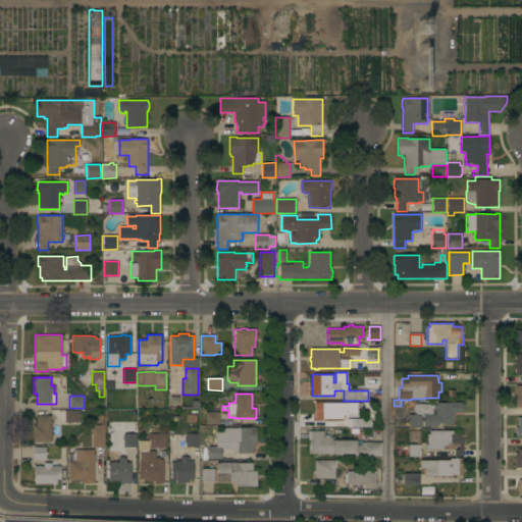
[(357,403),(357,413),(350,414),(350,415),(345,415),(345,419),(317,419),(317,414),(315,414),(315,402),(322,402),(322,403),(357,403)]
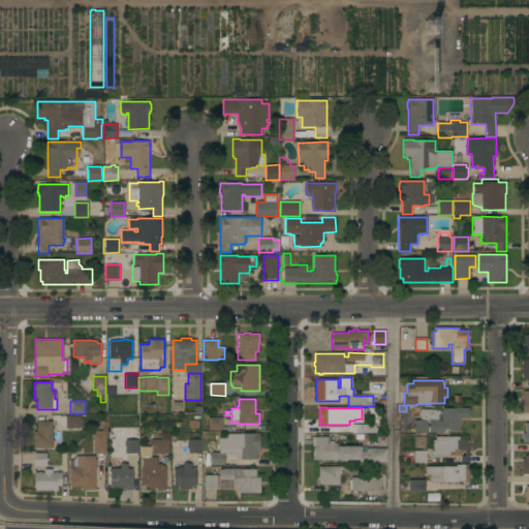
[(439,410),(439,411),(442,411),(442,408),(458,409),(458,408),(469,408),(468,418),(460,417),(459,430),(443,430),(443,434),(429,433),(429,422),(427,422),(427,434),(413,433),(414,421),(419,421),(419,409),(439,410)]
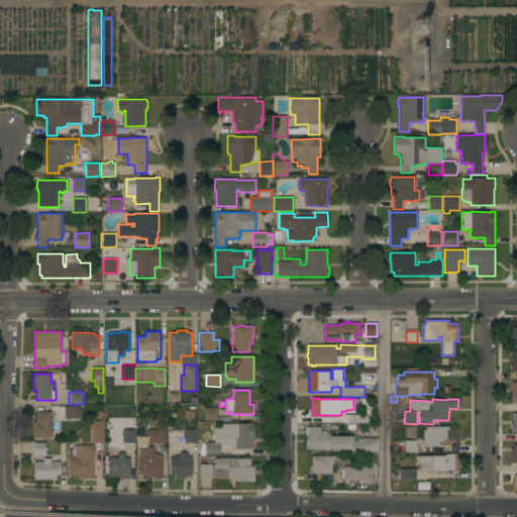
[(79,406),(79,418),(65,418),(65,406),(79,406)]
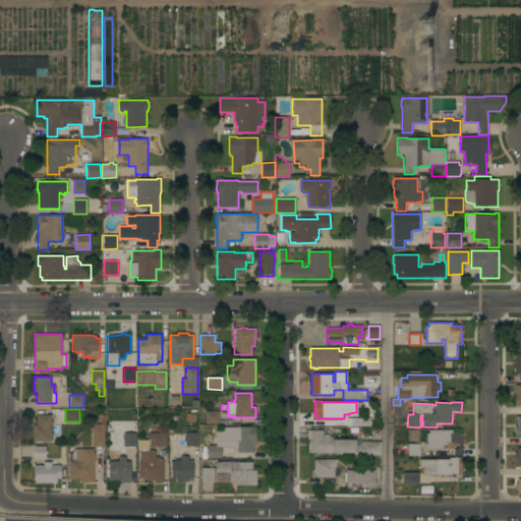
[(219,411),(219,424),(205,424),(205,411),(219,411)]
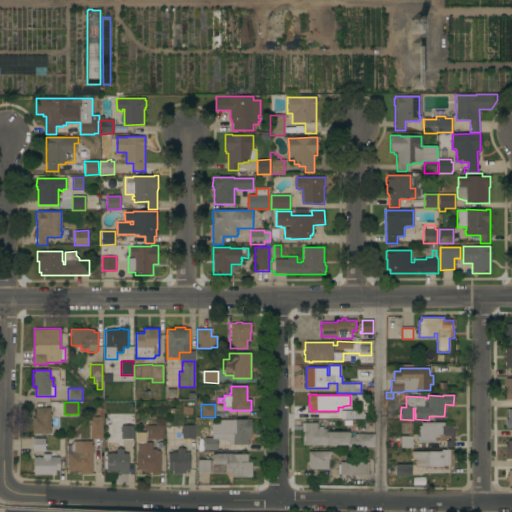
[(182,406),(192,406),(192,414),(182,414),(182,406)]
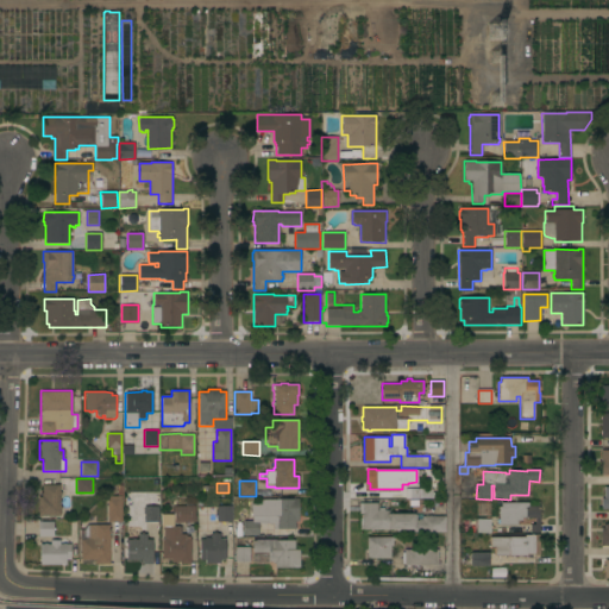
[(60,493),(61,493),(61,495),(60,495),(60,507),(61,507),(62,509),(60,509),(60,516),(38,516),(38,497),(41,497),(41,494),(43,494),(42,485),(60,485),(60,493)]
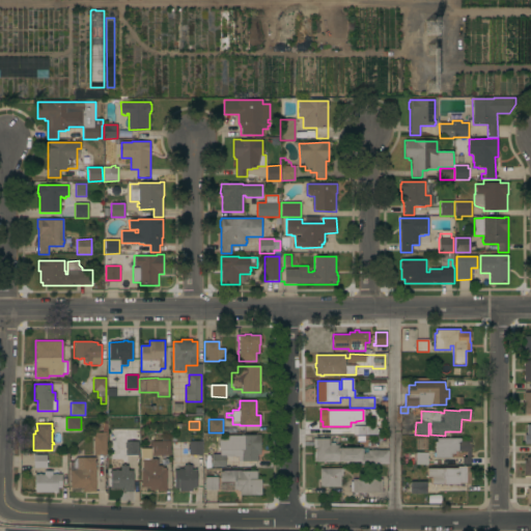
[(107,436),(106,436),(106,455),(93,455),(93,435),(92,434),(92,432),(103,432),(103,423),(107,423),(107,436)]
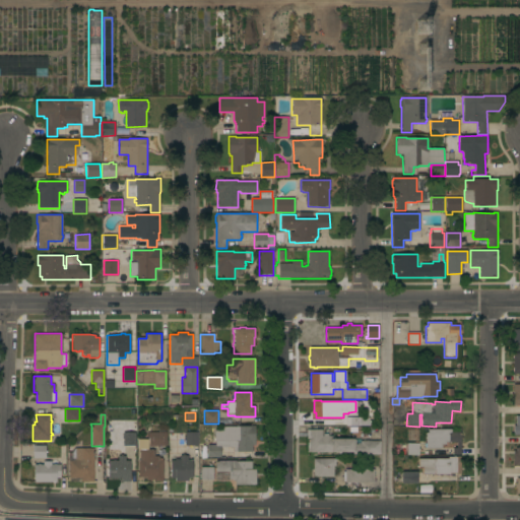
[(347,416),(358,416),(358,426),(347,426),(347,416)]
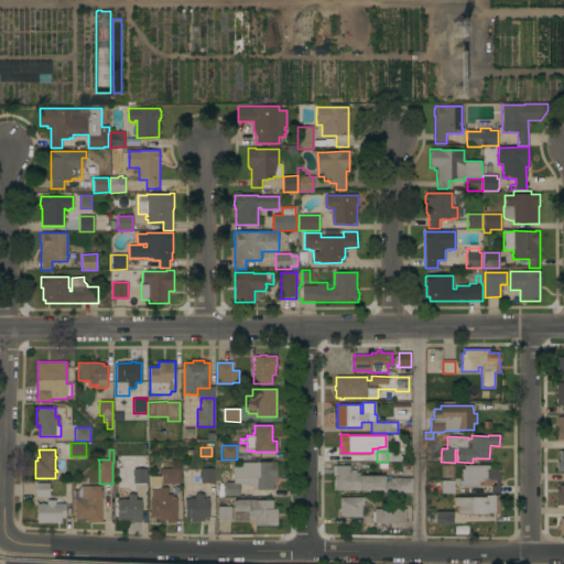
[(390,453),(400,453),(400,462),(390,462),(390,453)]
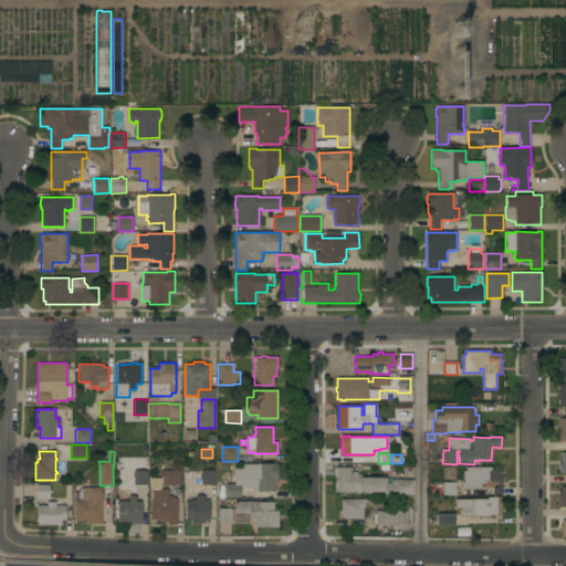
[(273,464),(273,463),(278,463),(278,484),(274,484),(274,491),(254,492),(254,486),(240,486),(240,498),(226,498),(226,484),(234,484),(234,480),(233,480),(233,469),(242,468),(242,464),(273,464)]
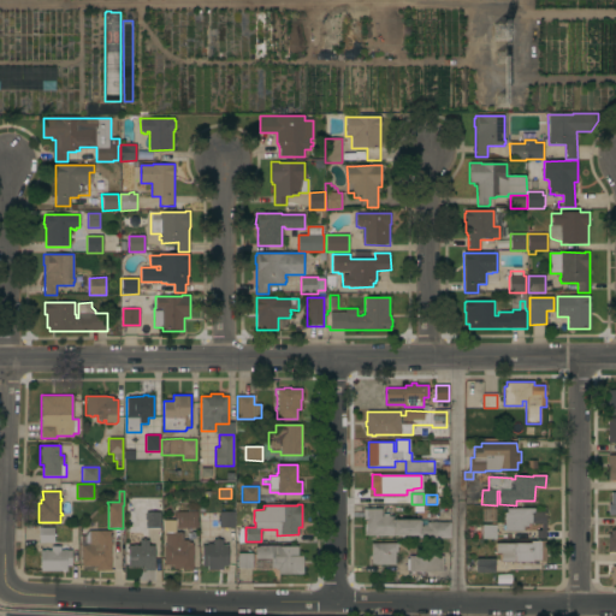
[(420,539),(420,535),(363,537),(363,509),(381,509),(381,516),(383,516),(383,514),(389,514),(389,515),(391,515),(391,516),(394,516),(394,520),(419,520),(419,521),(421,521),(421,526),(424,526),(424,525),(427,525),(427,522),(450,522),(450,538),(420,539)]
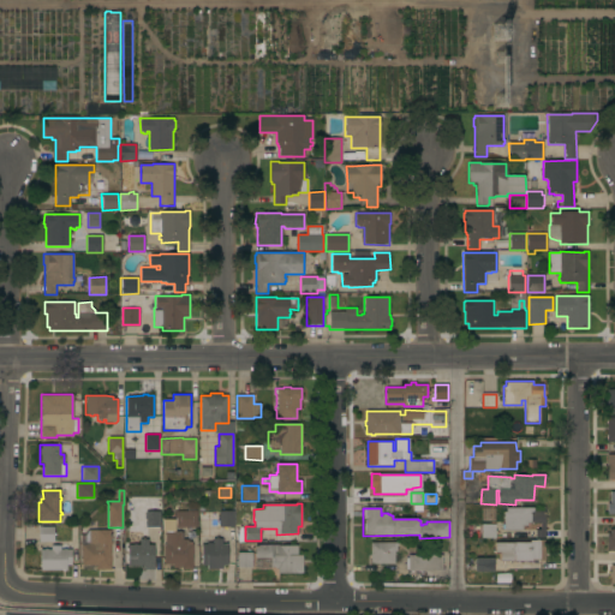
[(533,508),(533,512),(545,511),(545,538),(536,538),(536,530),(541,530),(541,523),(531,523),(531,524),(526,524),(526,526),(521,526),(521,530),(505,530),(505,529),(502,530),(502,525),(503,525),(503,512),(506,512),(506,508),(533,508)]
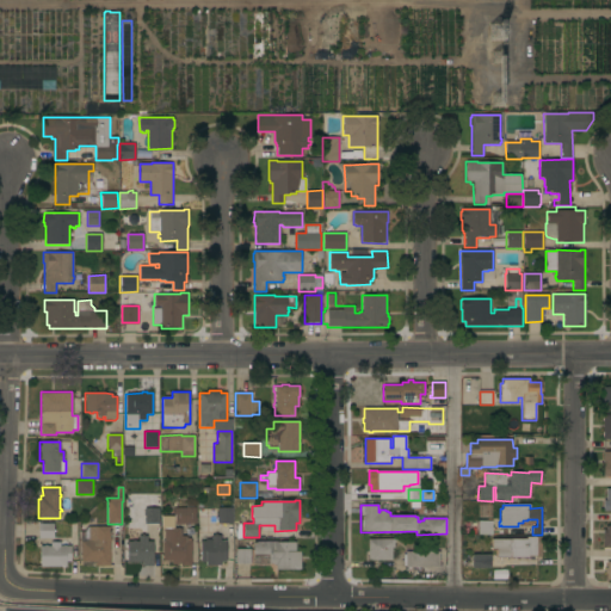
[(159,524),(144,524),(144,507),(159,508),(159,524)]
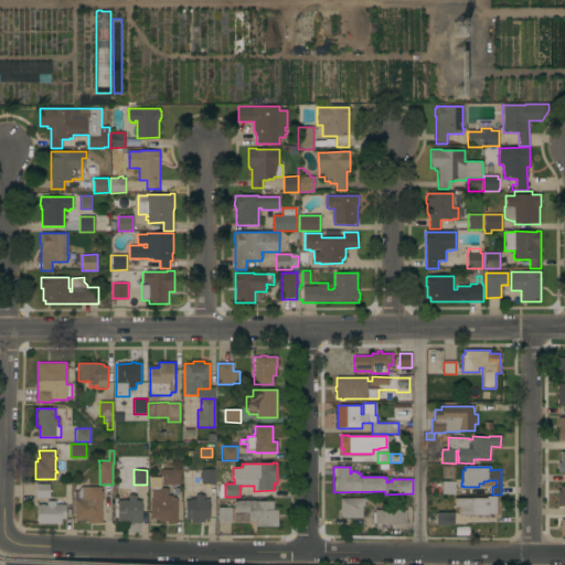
[(177,523),(167,523),(167,522),(159,522),(159,519),(150,519),(150,500),(152,500),(152,488),(151,488),(151,478),(159,477),(159,479),(160,479),(160,469),(181,469),(181,484),(167,484),(167,486),(164,486),(164,484),(160,484),(160,483),(159,483),(159,488),(167,488),(167,496),(173,496),(173,499),(176,499),(176,500),(177,500),(177,523)]
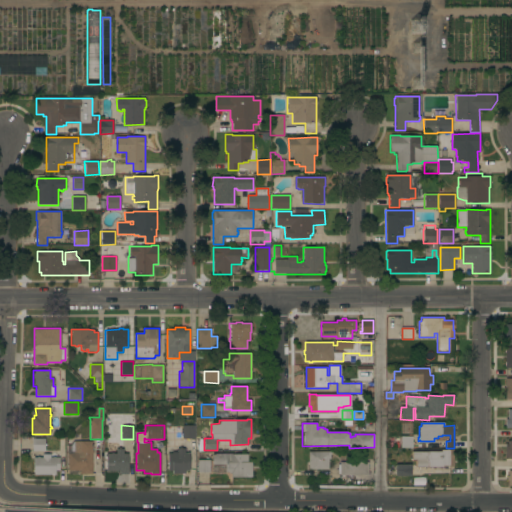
[(182,425),(195,425),(195,439),(182,439),(182,425)]
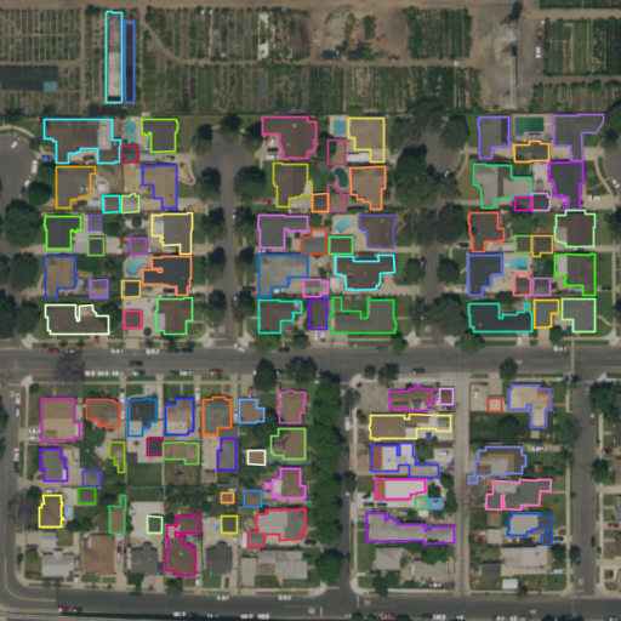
[(201,519),(217,517),(218,524),(203,527),(201,519)]
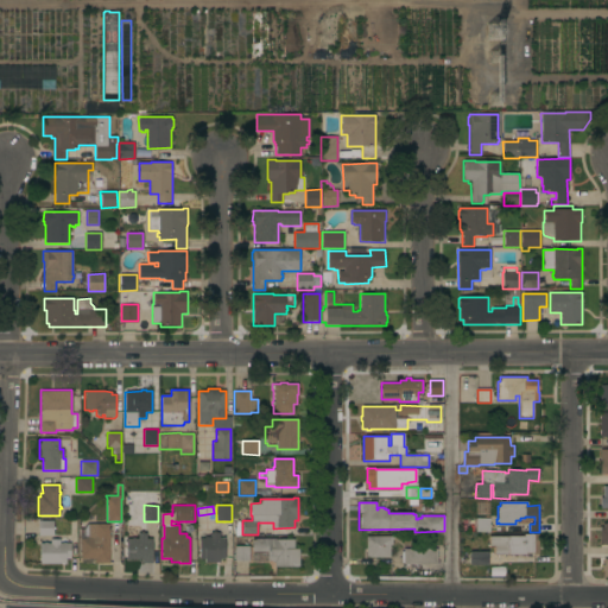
[(489,519),(489,532),(476,532),(476,519),(489,519)]
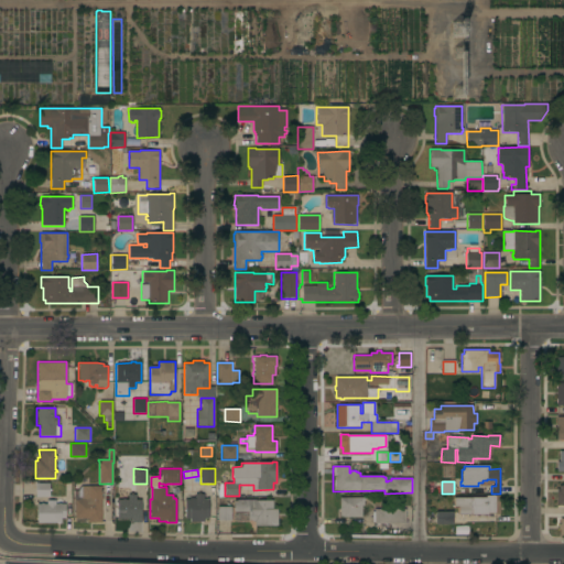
[(35,497),(35,484),(50,484),(50,497),(35,497)]
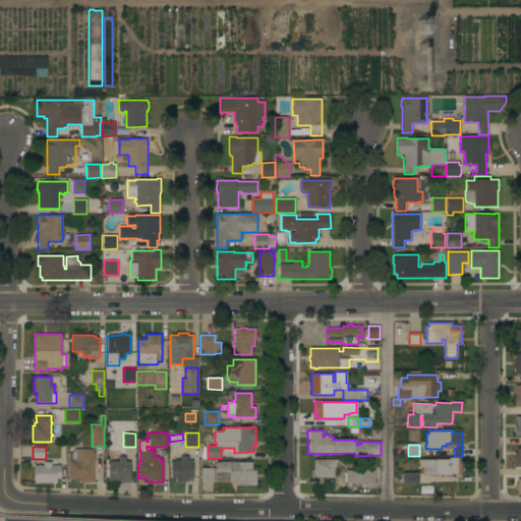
[(94,482),(81,482),(81,478),(69,478),(69,453),(74,453),(74,449),(94,449),(94,458),(95,458),(95,462),(94,462),(94,482)]
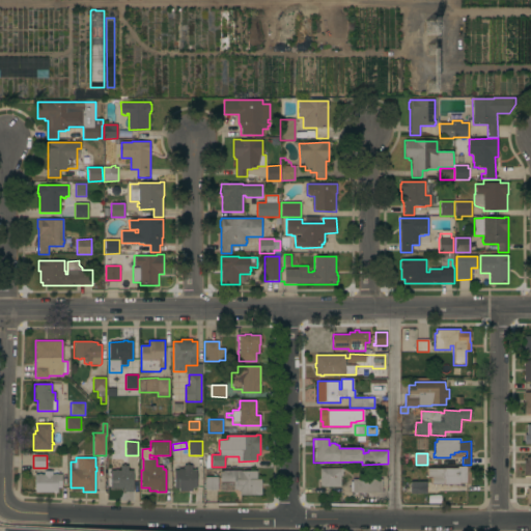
[(192,487),(192,492),(179,492),(178,488),(174,488),(174,470),(178,470),(178,469),(182,469),(182,470),(185,470),(184,466),(192,465),(192,470),(196,470),(197,487),(192,487)]
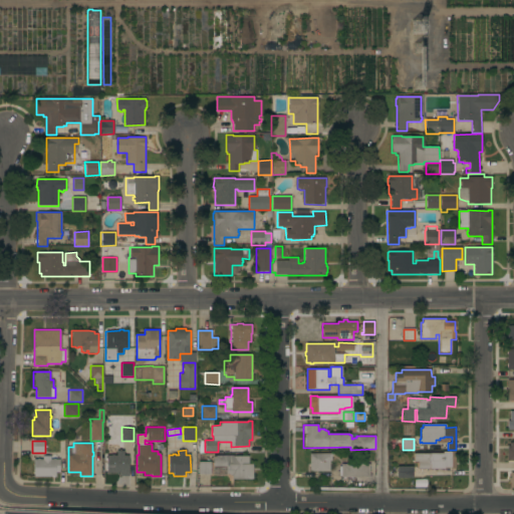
[(129,476),(120,476),(120,473),(107,473),(106,456),(111,455),(113,455),(116,455),(116,451),(123,451),(123,455),(129,455),(129,476)]
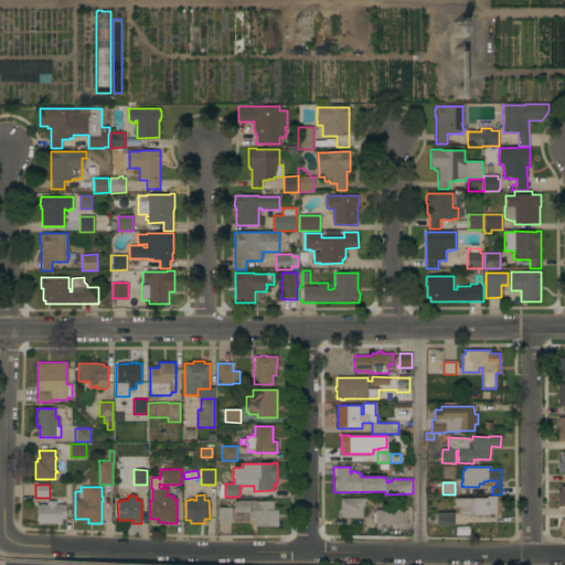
[(459,515),(459,509),(455,509),(455,508),(452,508),(452,505),(455,505),(455,499),(472,499),(472,498),(487,498),(487,496),(500,496),(500,507),(501,507),(501,514),(489,514),(489,515),(459,515)]
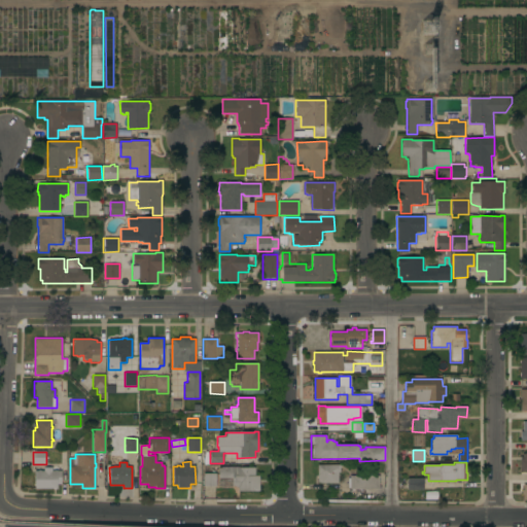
[(340,465),(341,465),(341,468),(340,468),(340,472),(338,472),(338,483),(318,483),(318,465),(340,465)]
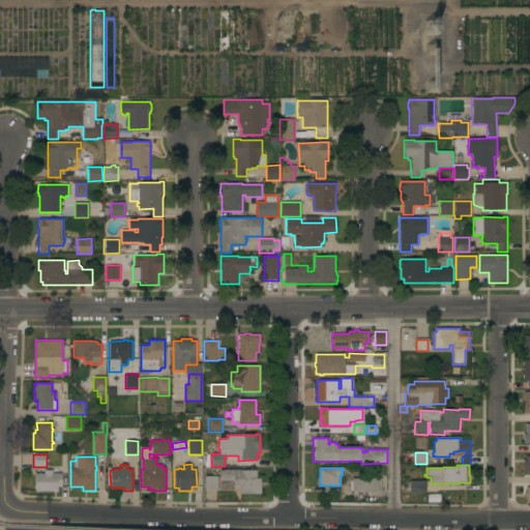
[(239,494),(239,491),(237,491),(237,489),(233,489),(233,481),(219,481),(219,469),(240,469),(240,470),(257,470),(257,478),(261,478),(261,494),(239,494)]
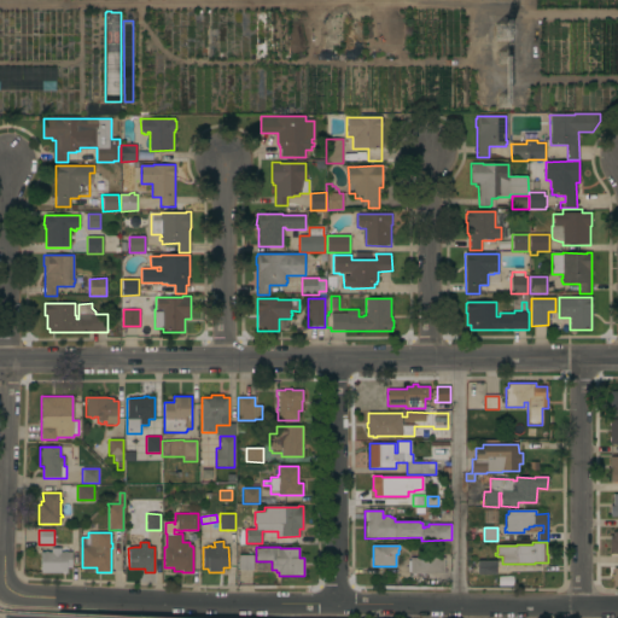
[(41,573),(41,553),(45,553),(45,552),(48,552),(48,553),(51,553),(51,548),(60,548),(60,552),(63,552),(66,552),(71,552),(71,569),(66,569),(66,573),(41,573)]
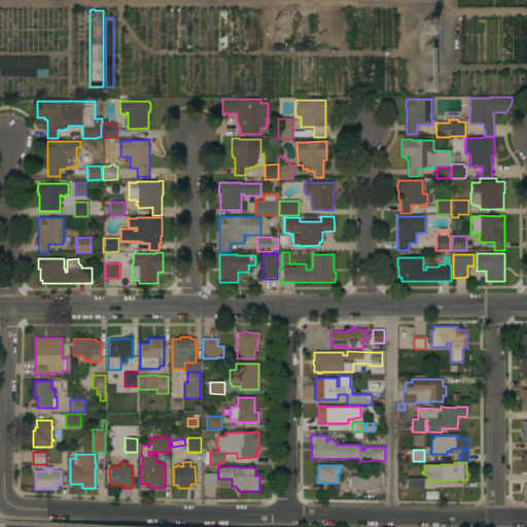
[(216,487),(203,487),(204,472),(216,473),(216,487)]
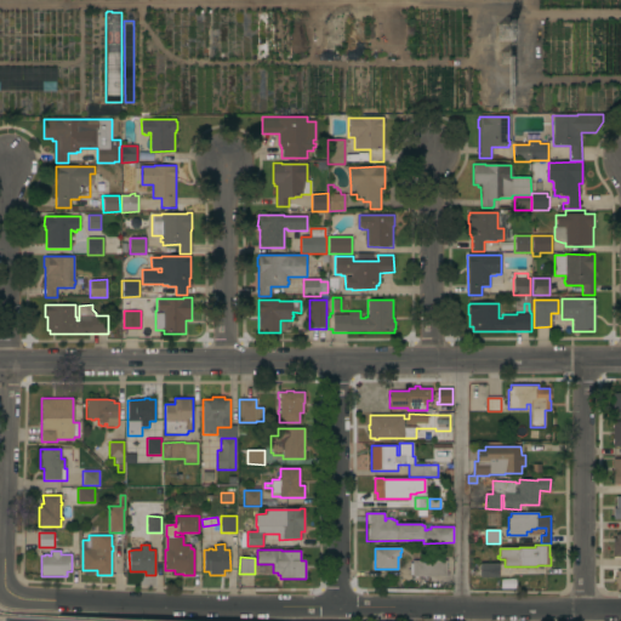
[(446,560),(446,576),(445,576),(445,587),(412,587),(412,577),(412,575),(410,575),(410,562),(412,562),(412,560),(446,560)]
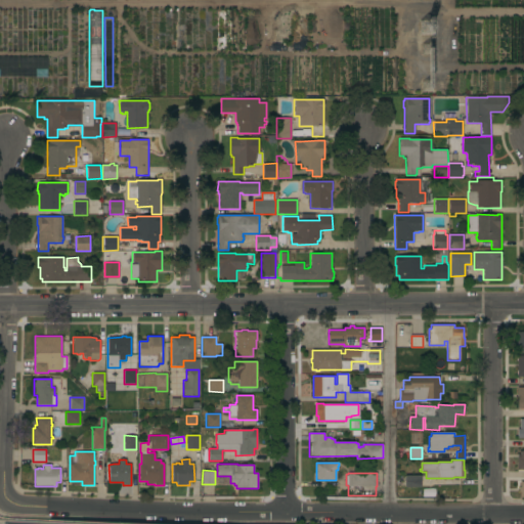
[(421,476),(421,486),(405,486),(405,476),(421,476)]
